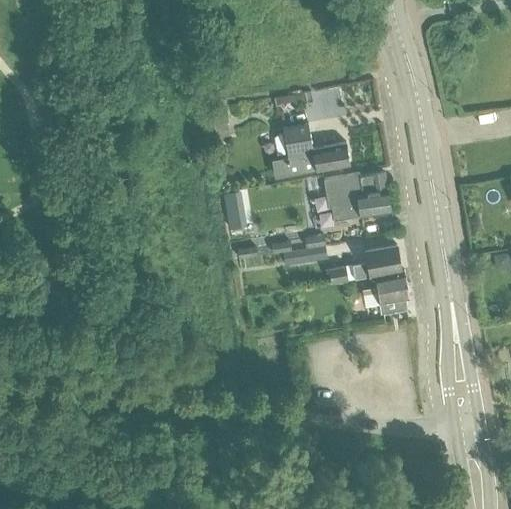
[(273,98),(275,105),(303,101),(302,93),(273,98)]
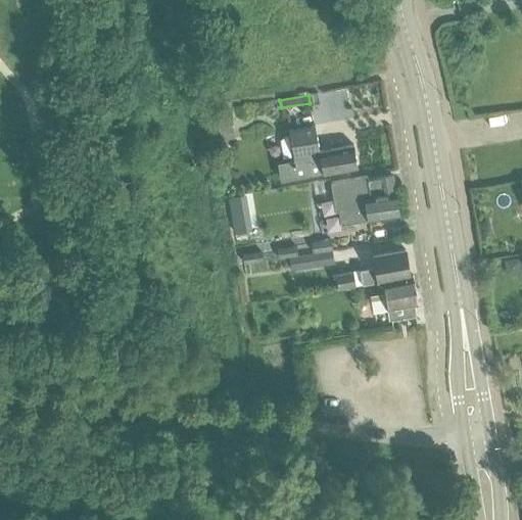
[(294,166),(280,168),(283,183),(323,177),(358,171),(353,147),(319,153),(315,128),(288,133),(292,155),(294,166)]
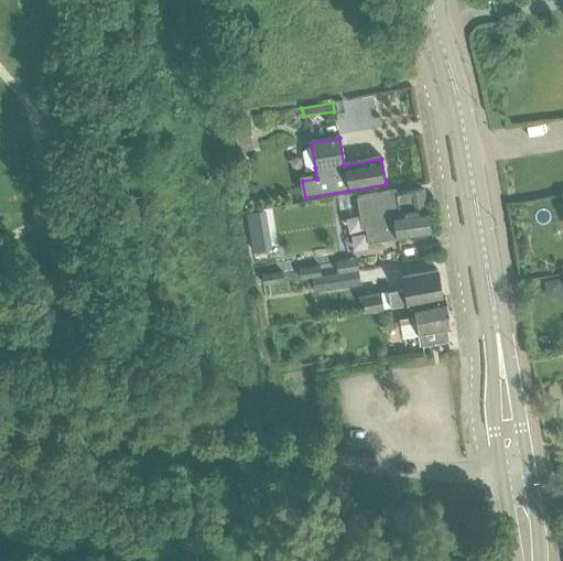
[(363,216),(367,245),(430,235),(426,211),(425,211),(423,192),(382,198),(382,195),(357,200),(359,217),(363,216)]
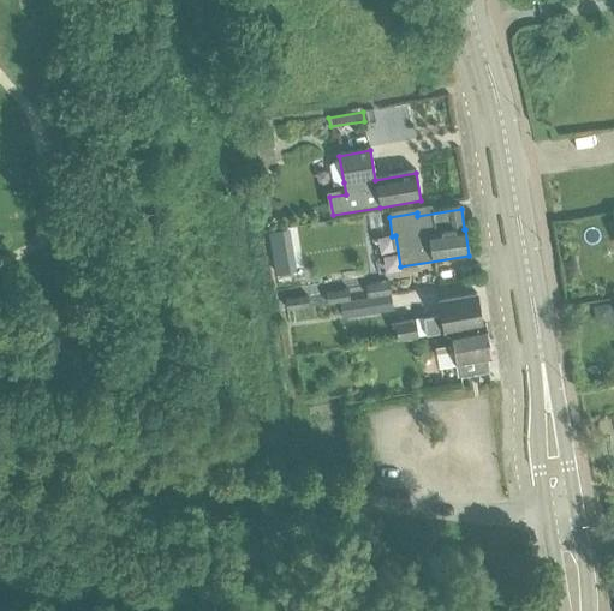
[(367,288),(369,300),(391,297),(388,285),(367,288)]
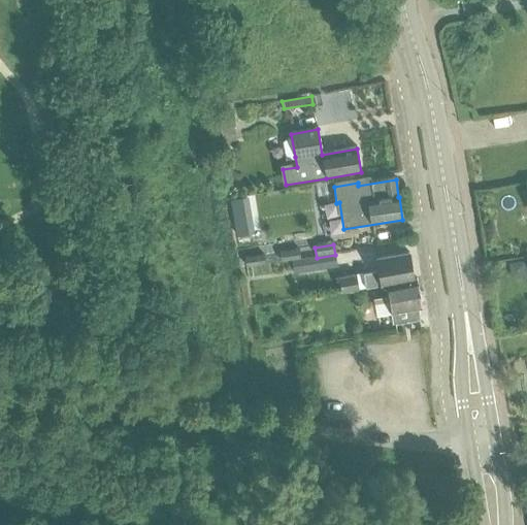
[(280,254),(282,263),(301,260),(299,251),(280,254)]
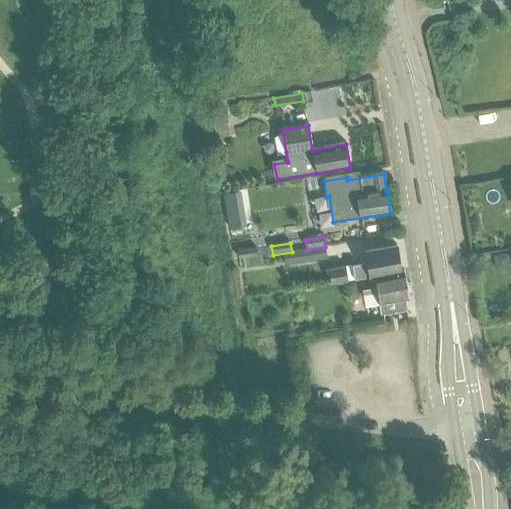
[(354,281),(374,277),(400,273),(396,247),(365,252),(367,264),(352,267),(354,281)]
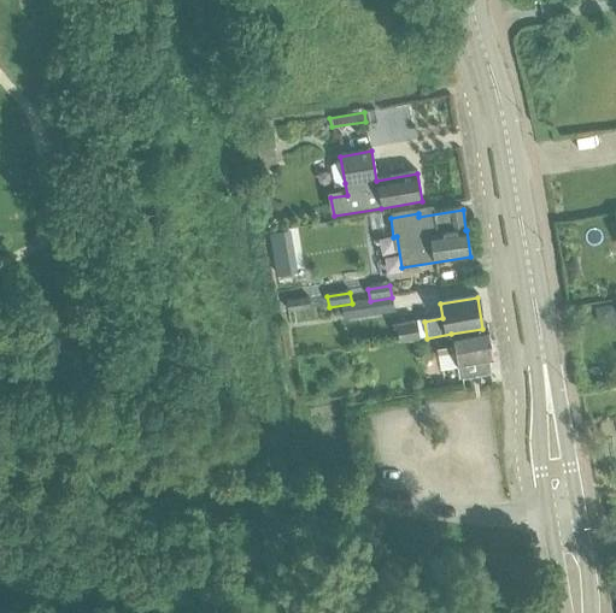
[(311,311),(310,299),(286,302),(288,314),(311,311)]
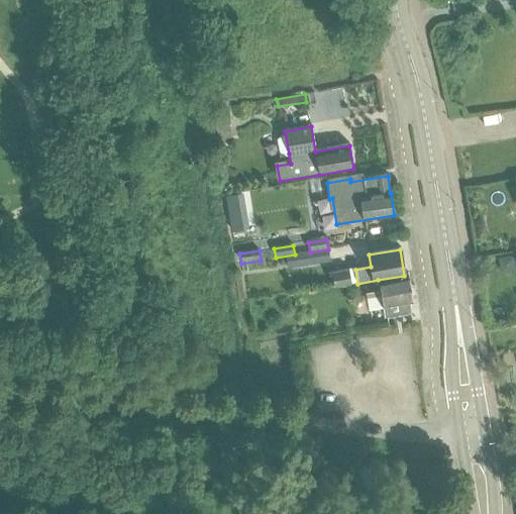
[(286,258),(288,270),(329,263),(328,250),(286,258)]
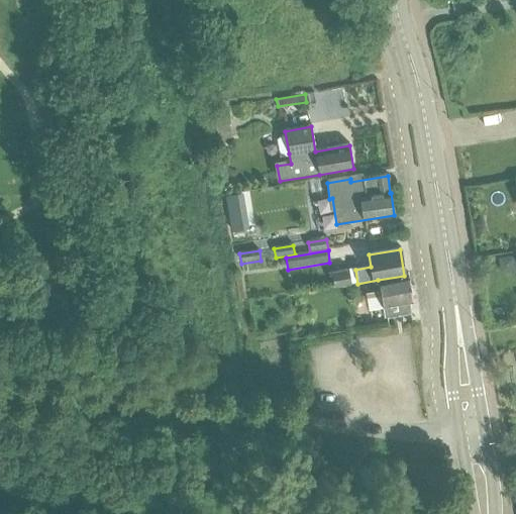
[(331,274),(333,287),(350,284),(348,271),(331,274)]
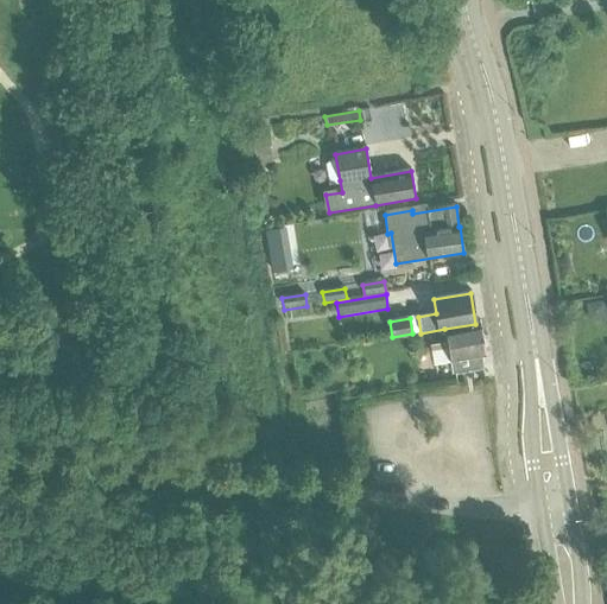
[(475,324),(444,329),(448,353),(438,355),(440,364),(450,362),(453,376),(484,370),(481,357),(485,356),(480,323),(475,324)]
